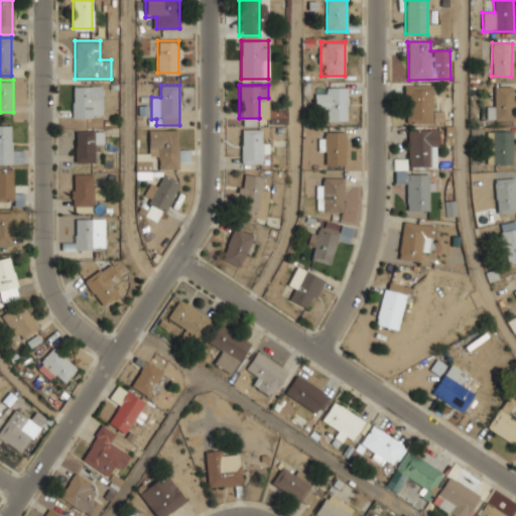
[(73,116),(103,116),(103,86),(73,86),(73,116)]
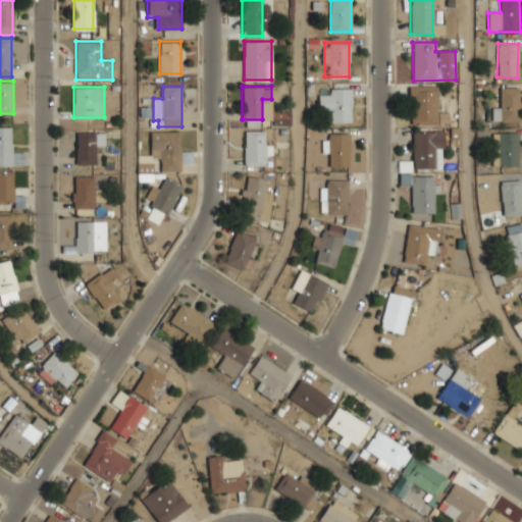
[(410,124),(436,125),(437,88),(411,87),(410,124)]
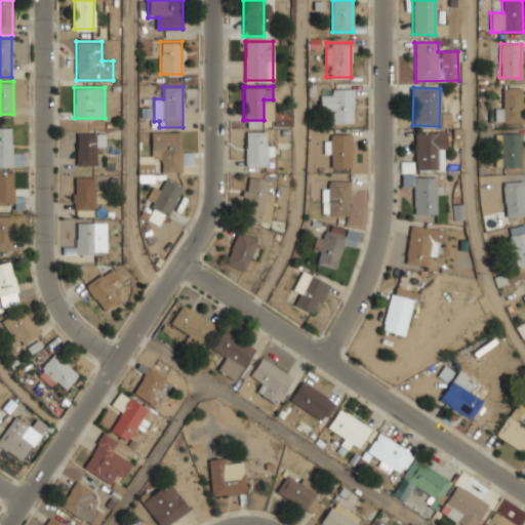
[(332,122),(353,122),(353,88),(332,88),(332,95),(321,95),(321,110),(332,110),(332,122)]
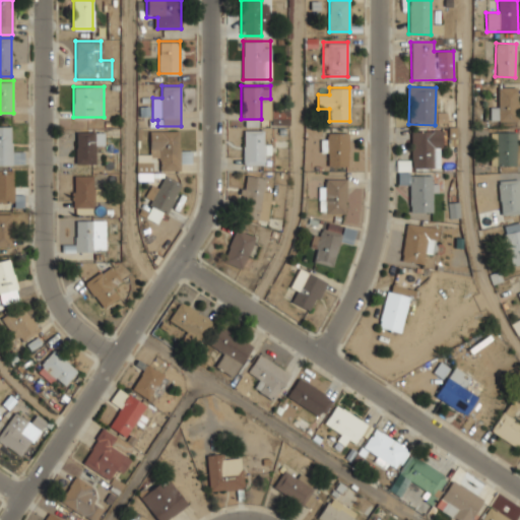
[(517,122),(517,87),(498,87),(498,107),(491,107),(491,121),(517,122)]
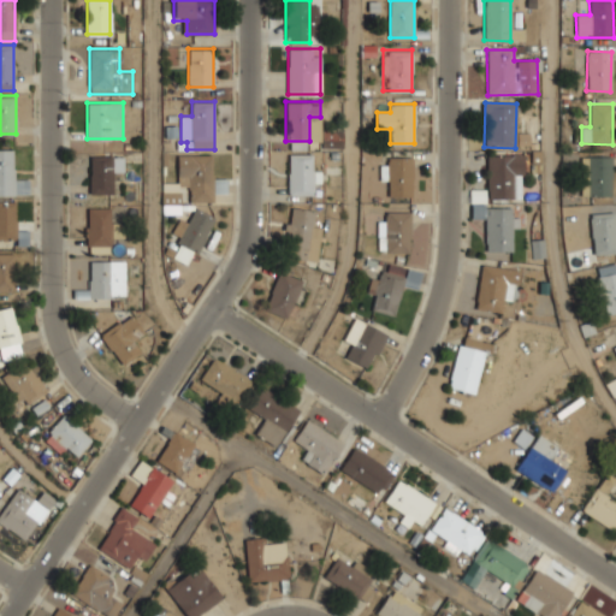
[(13,149),(0,149),(0,195),(13,195),(13,149)]
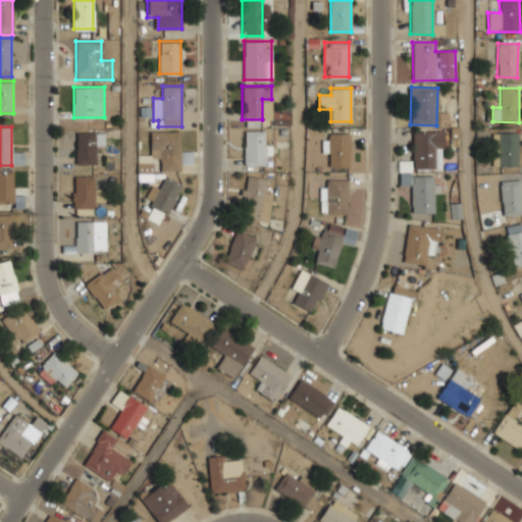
[(245,164),(265,164),(265,154),(271,154),(271,142),(264,142),(264,129),(245,129),(245,164)]
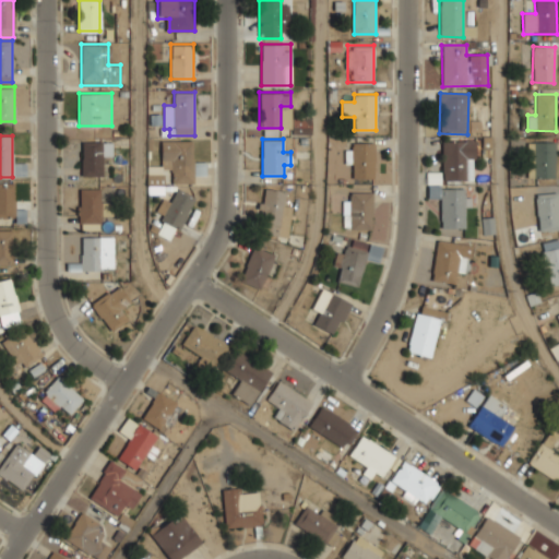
[(194,140),(162,140),(162,169),(173,169),(173,182),(194,182),(194,173),(204,173),(204,162),(194,162),(194,140)]
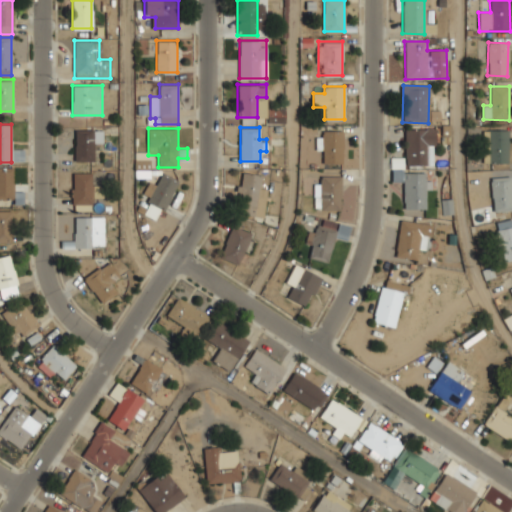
[(102,129),(74,129),(74,160),(94,160),(94,141),(102,141),(102,129)]
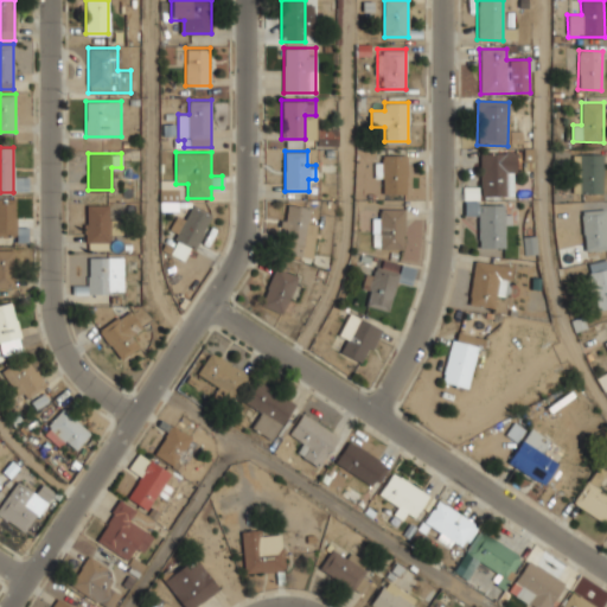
[(506,196),(506,173),(516,173),(516,153),(479,153),(480,196),(506,196)]
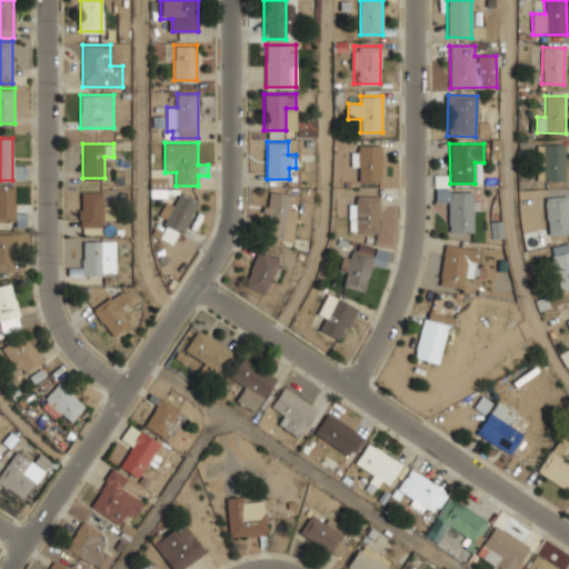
[(360,181),(381,181),(381,145),(355,145),(355,166),(360,166),(360,181)]
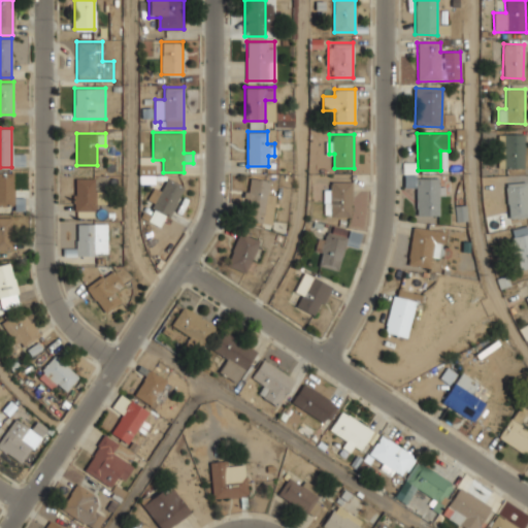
[(524,134),(499,134),(498,167),(523,168),(524,134)]
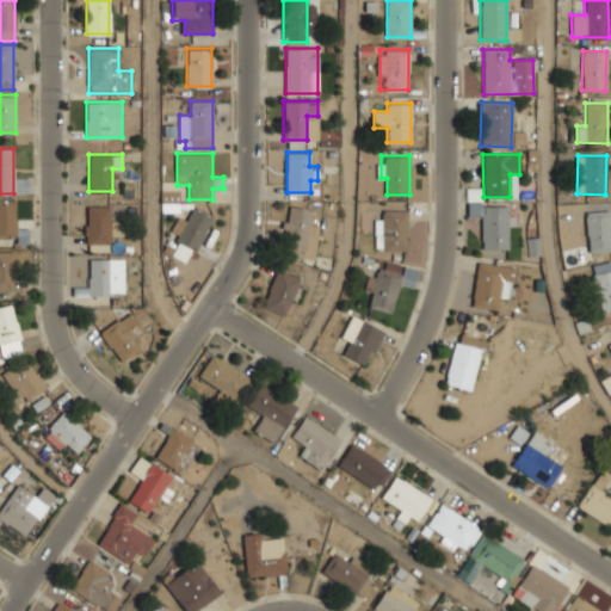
[(0,235),(16,235),(16,199),(0,199),(0,235)]
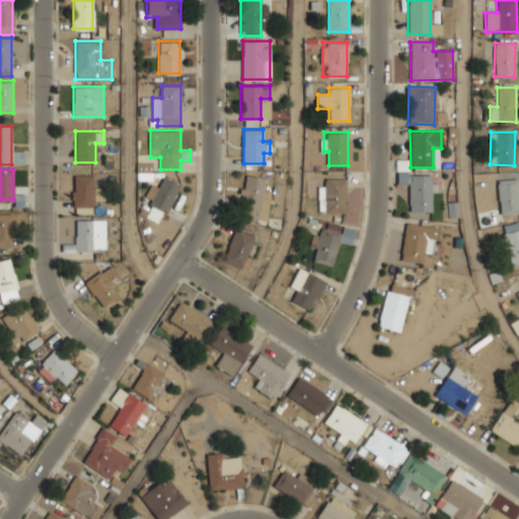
[(409,184),(409,212),(431,212),(431,175),(405,175),(405,172),(397,172),(397,184),(409,184)]
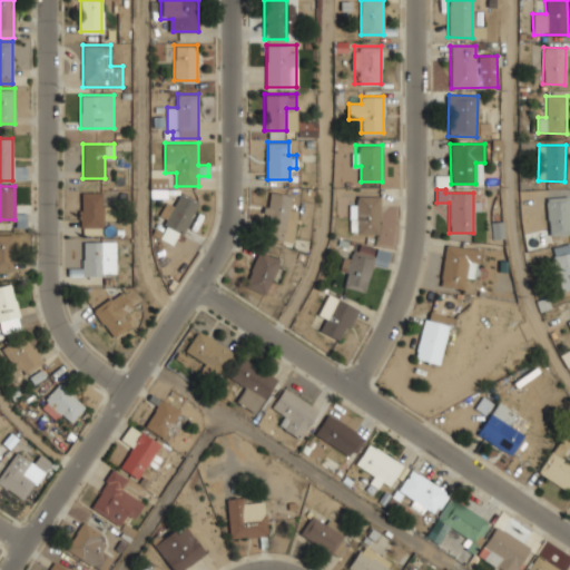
[(101,234),(101,220),(108,220),(108,204),(102,204),(102,192),(80,192),(80,234),(101,234)]
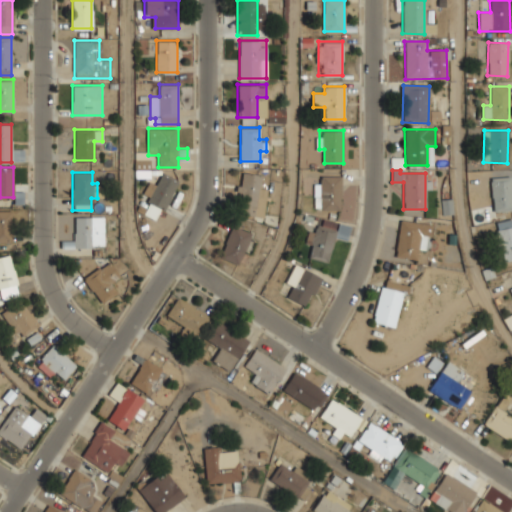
[(267,188),(260,187),(262,174),(241,172),(235,212),(263,216),(267,188)]
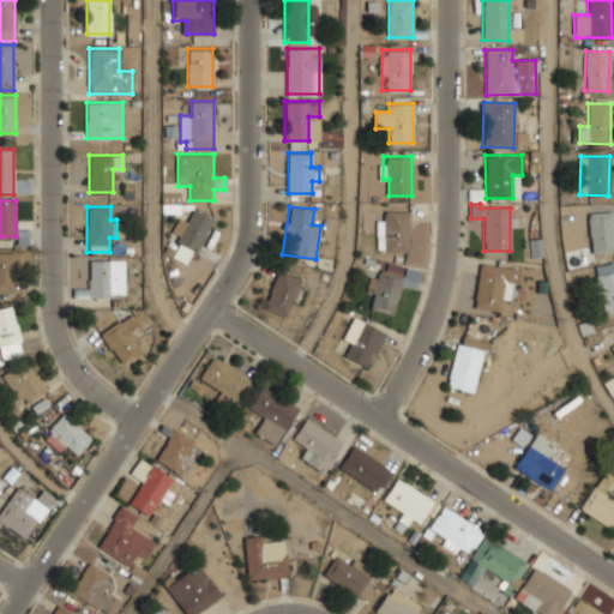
[(180,217),(170,238),(198,251),(214,218),(193,209),(187,221),(180,217)]
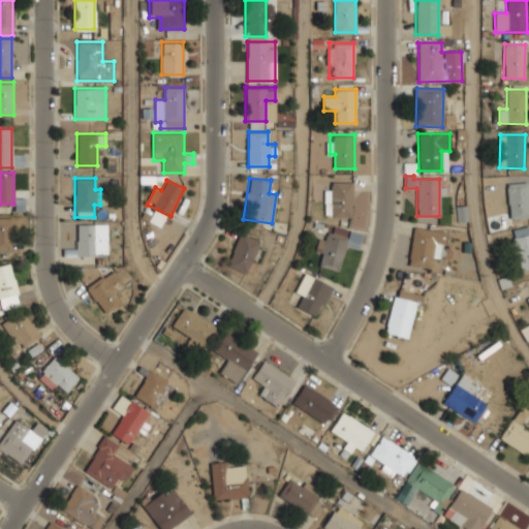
[(327,217),(352,217),(352,182),(327,182),(327,217)]
